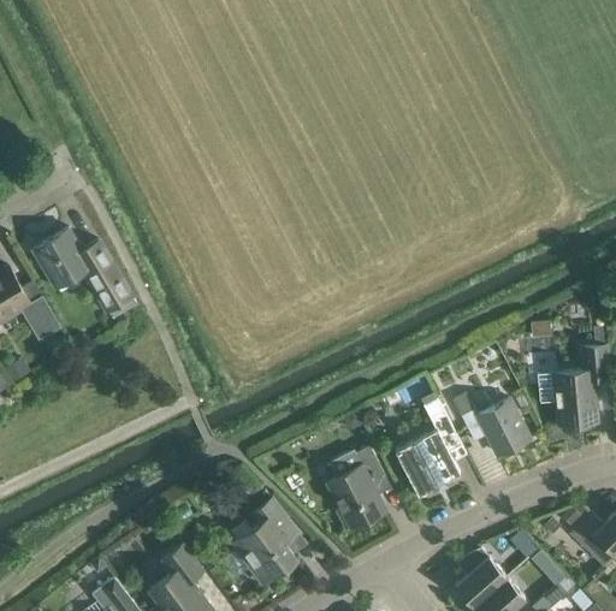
[(132,298),(112,262),(99,242),(82,253),(69,230),(31,251),(55,290),(84,273),(112,321),(137,307),(132,298)]
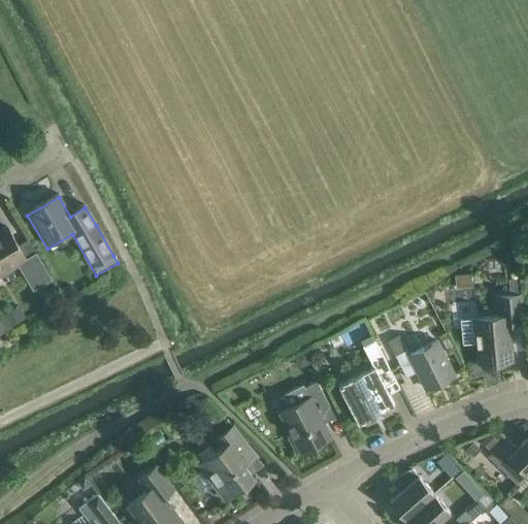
[(52,282),(44,268),(28,241),(18,248),(7,230),(0,233),(0,276),(18,266),(33,293),(52,282)]
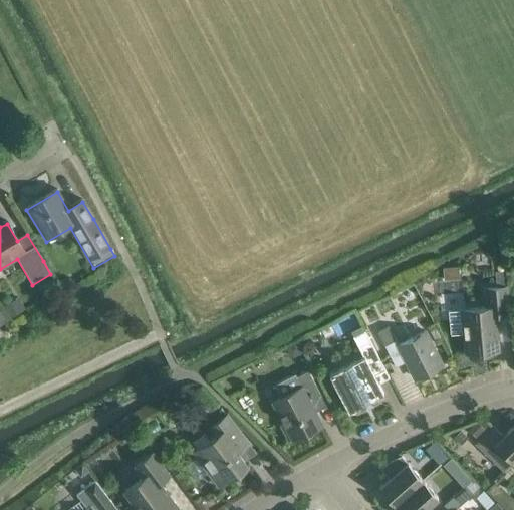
[(451,337),(463,336),(465,355),(453,356),(454,357),(499,353),(496,318),(508,317),(506,289),(507,289),(506,273),(496,274),(497,290),(484,291),(485,310),(449,313),(451,337)]
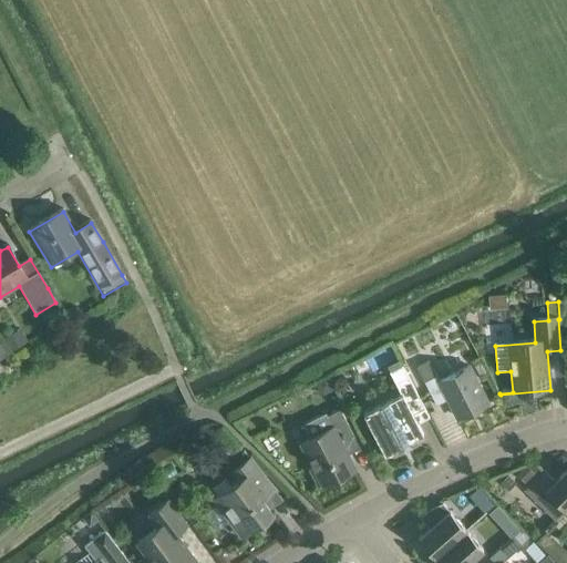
[(28,345),(20,331),(4,340),(12,354),(28,345)]
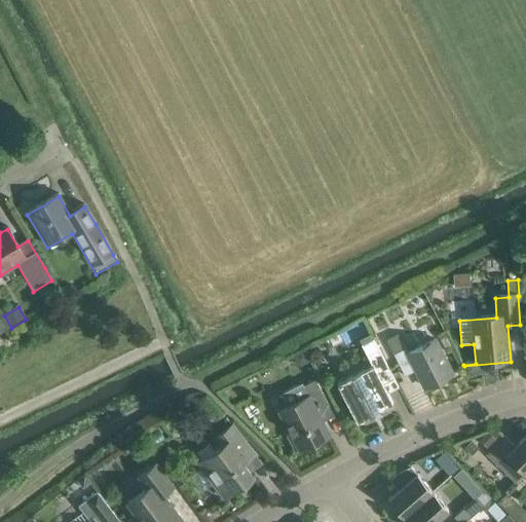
[(407,356),(401,343),(397,337),(386,342),(405,378),(415,372),(425,390),(461,372),(460,371),(452,376),(434,342),(407,356)]
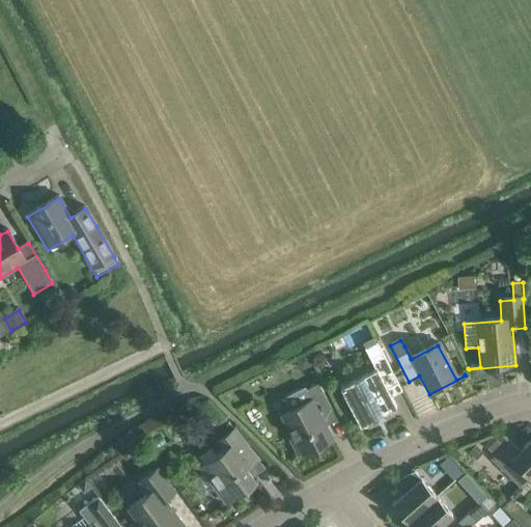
[(451,342),(445,345),(449,355),(455,351),(451,342)]
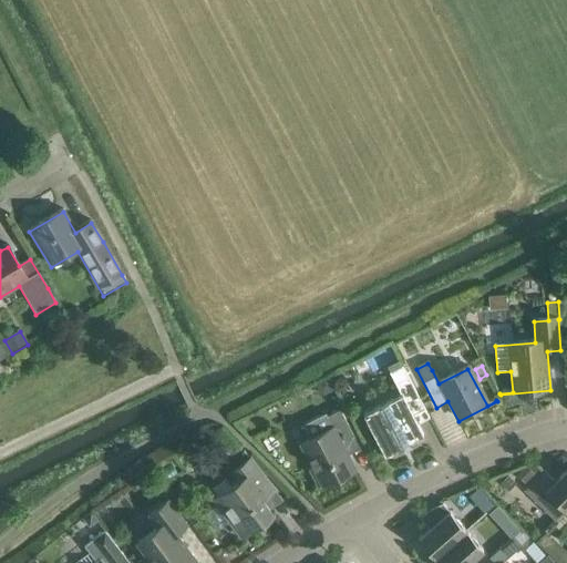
[(429,419),(409,380),(402,367),(389,374),(401,397),(363,417),(384,458),(423,437),(416,425),(429,419)]
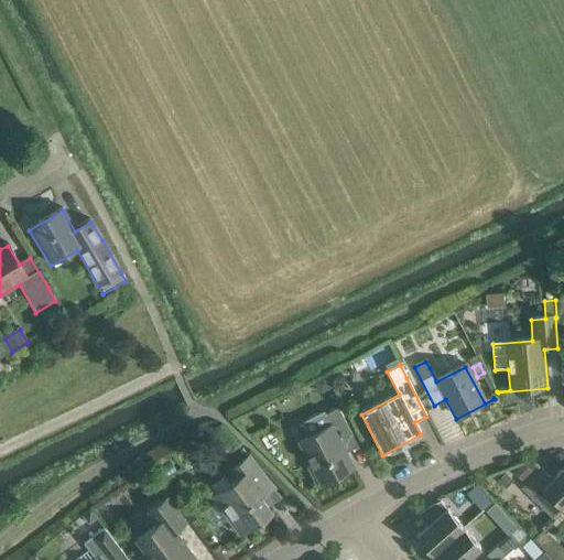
[(313,385),(320,397),(332,390),(325,378),(313,385)]
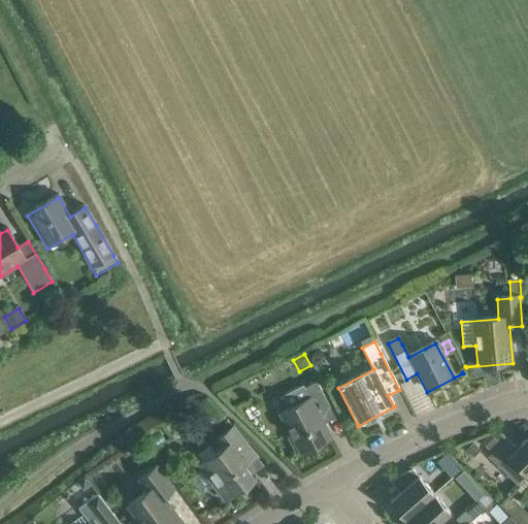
[(317,383),(305,389),(303,387),(283,397),(290,410),(281,415),(292,437),(288,439),(296,455),(300,453),(301,455),(330,439),(318,415),(330,408),(317,383)]
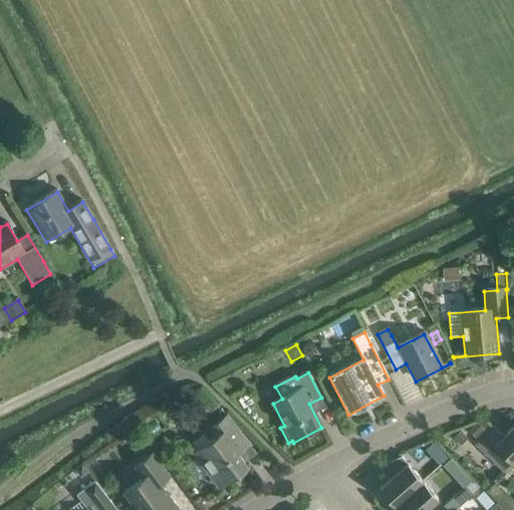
[(237,454),(249,446),(227,417),(209,431),(215,438),(193,455),(219,489),(247,467),(237,454)]
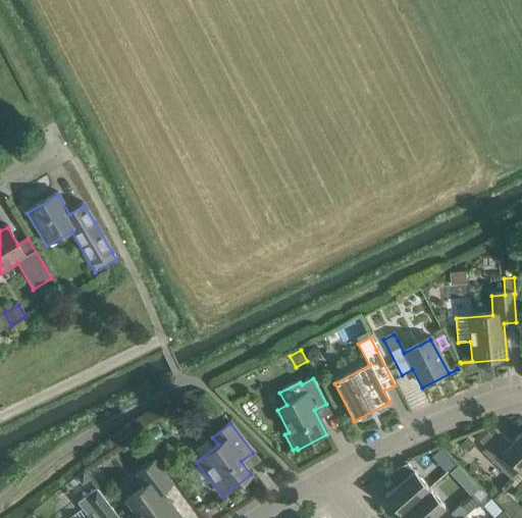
[(486,432),(484,430),(476,439),(482,446),(496,432),(490,428),(486,432)]
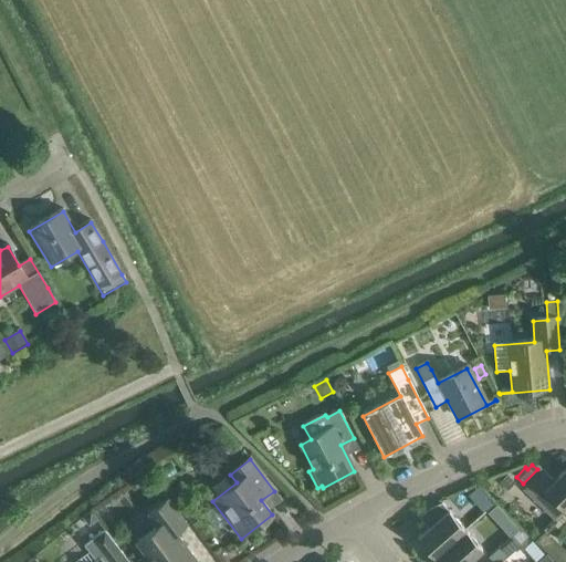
[(555,521),(565,509),(565,470),(554,484),(543,472),(524,491),(555,521)]
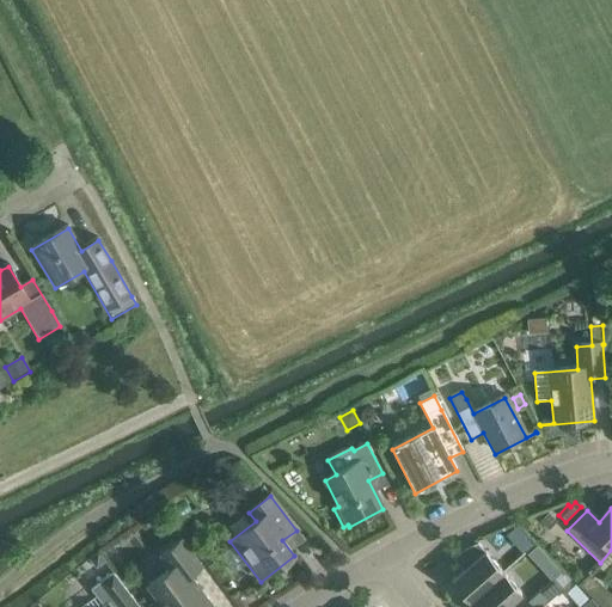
[(548,515),(539,523),(548,532),(556,523),(548,515)]
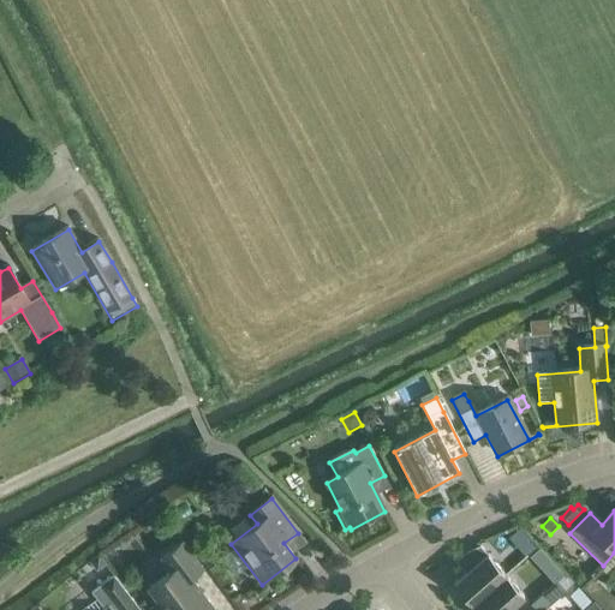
[(203,572),(189,552),(183,545),(161,561),(171,573),(148,591),(161,609),(213,609),(191,580),(203,572)]
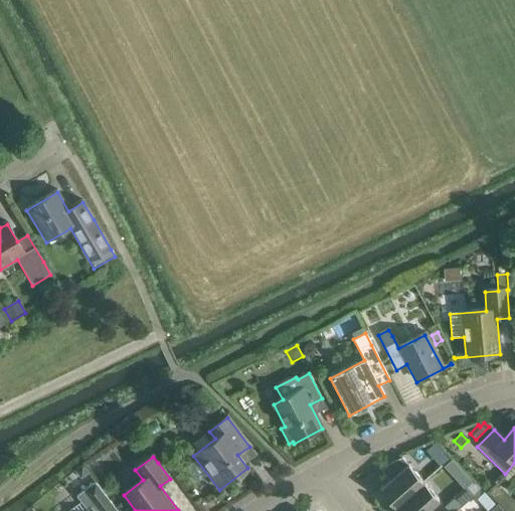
[(454,462),(445,470),(464,491),(467,488),(472,483),(454,462)]
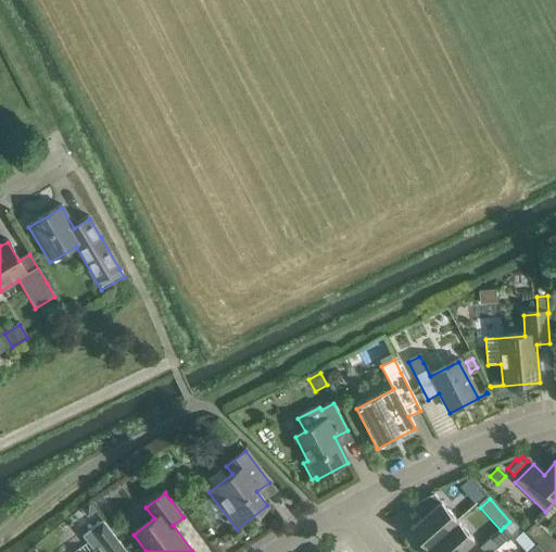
[(87,519),(96,512),(89,503),(80,511),(87,519)]
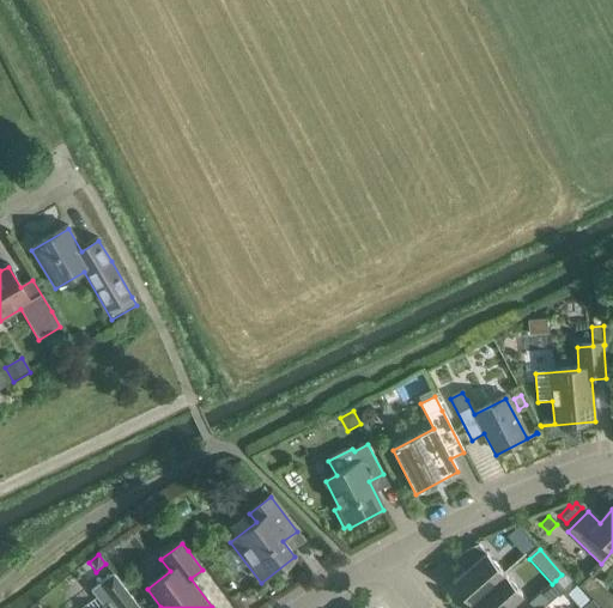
[(453,585),(471,606),(504,576),(486,555),(453,585)]
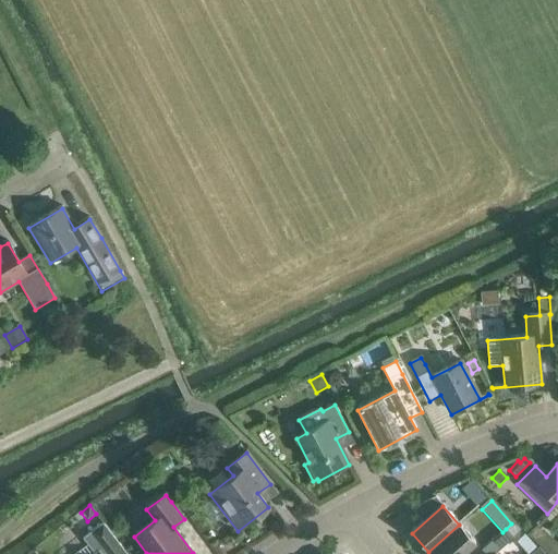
[(125,553),(116,540),(104,525),(83,539),(94,553),(125,553)]
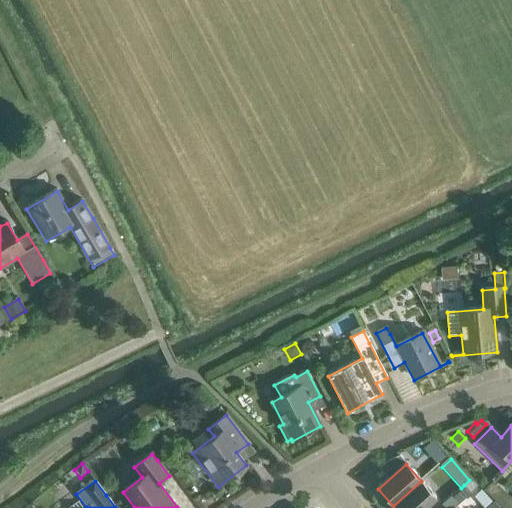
[(424,507),(436,498),(421,481),(393,506),(394,507),(424,507)]
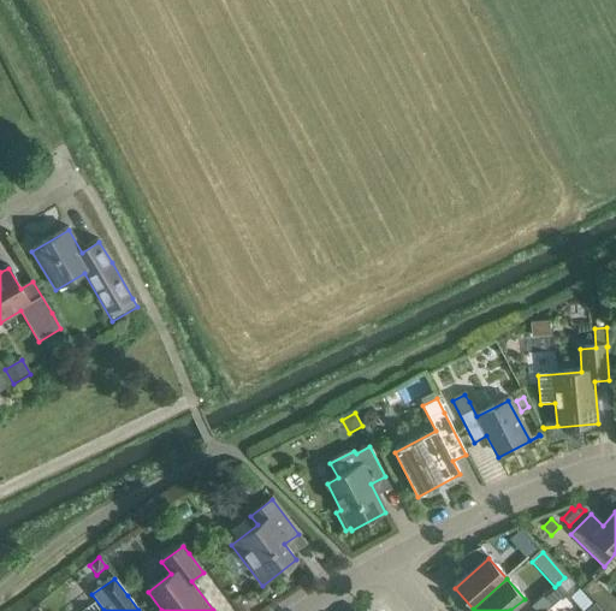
[(548,610),(567,593),(558,583),(555,587),(532,606),(535,610),(548,610)]
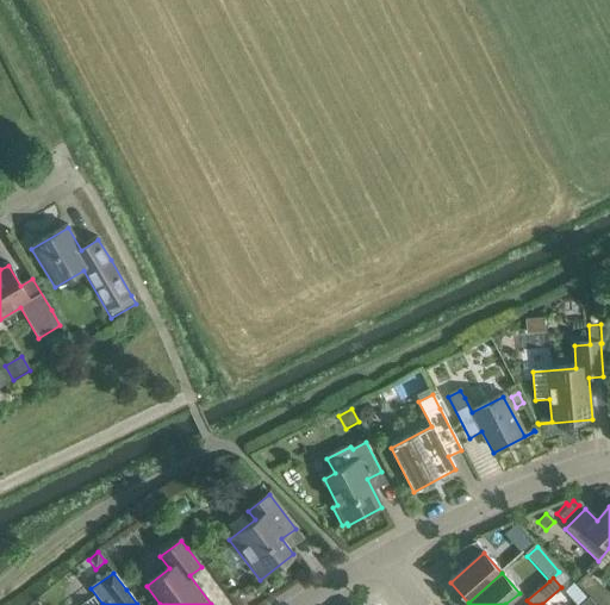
[(609,604),(609,592),(605,587),(593,599),(598,604),(609,604)]
